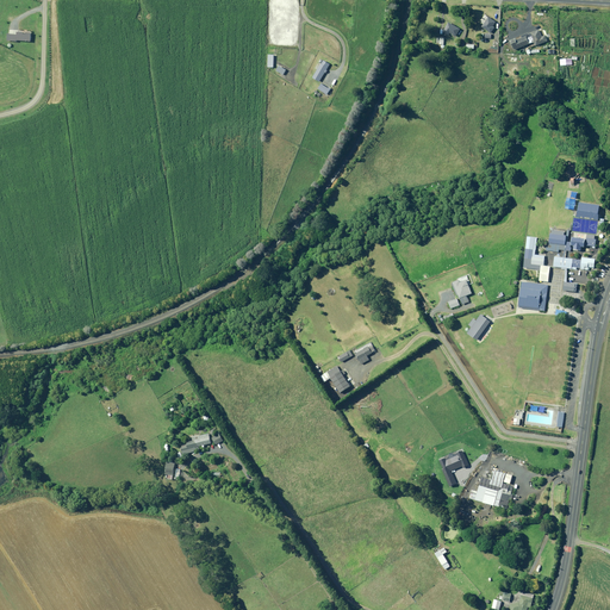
[(553,228),(568,230),(571,212),(556,210),(555,216),(549,216),(548,223),(553,224),(553,228)]
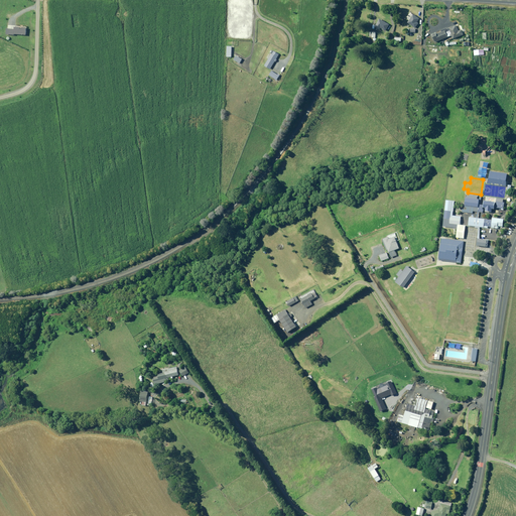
[(473,211),(481,213),(482,205),(479,204),(480,199),(466,197),(464,209),(461,208),(461,212),(472,214),(473,211)]
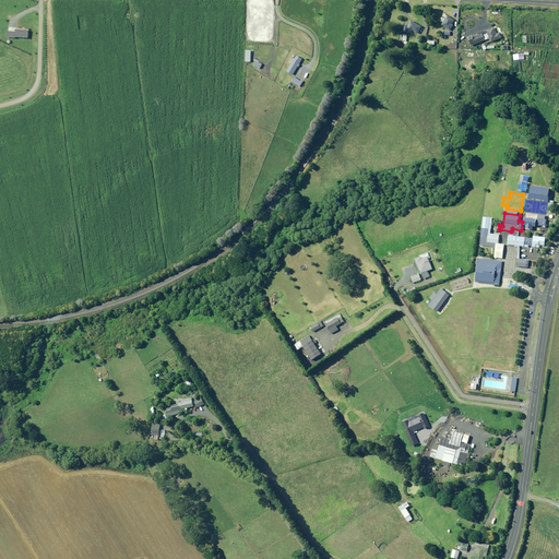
[(492,218),(483,216),(479,239),(498,242),(499,234),(490,233),(492,218)]
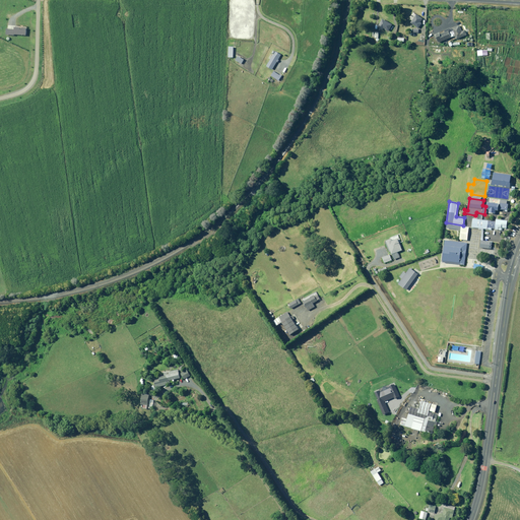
[(508,204),(488,201),(486,208),(489,209),(488,212),(495,213),(496,209),(507,211),(508,204)]
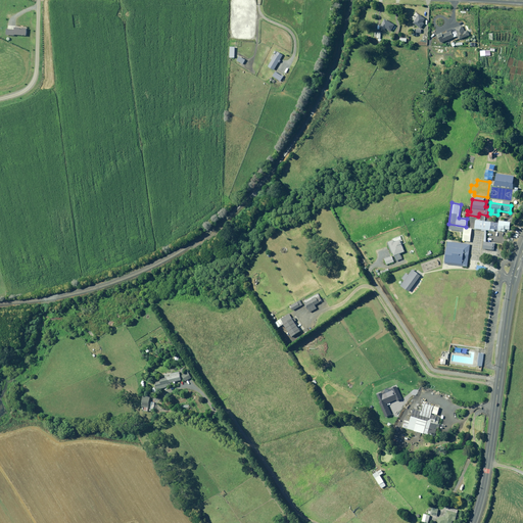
[(497,223),(475,220),(473,228),(509,233),(510,222),(498,220),(497,223)]
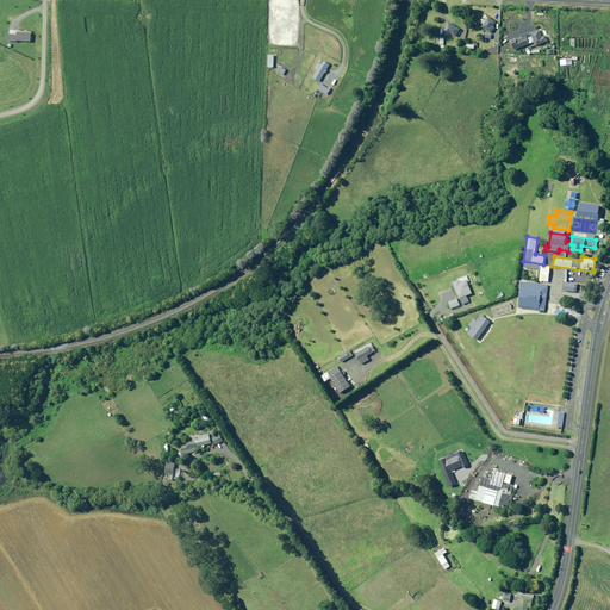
[(549,267),(540,266),(539,280),(547,281),(549,267)]
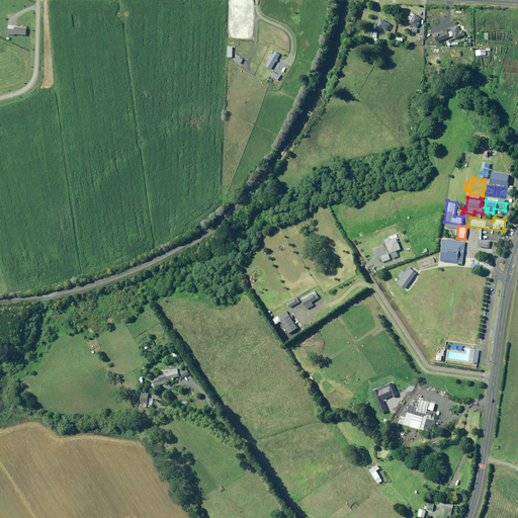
[(389,237),(382,241),(389,253),(397,250),(395,239),(390,241),(389,237)]
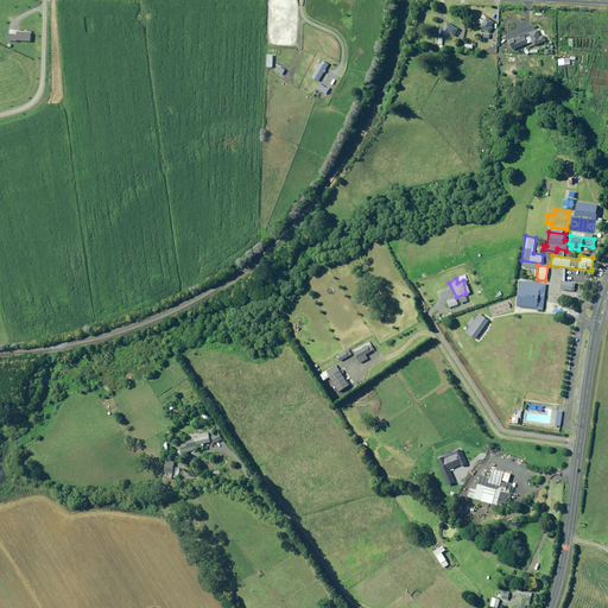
[(545,284),(520,280),(515,306),(542,310),(545,284)]
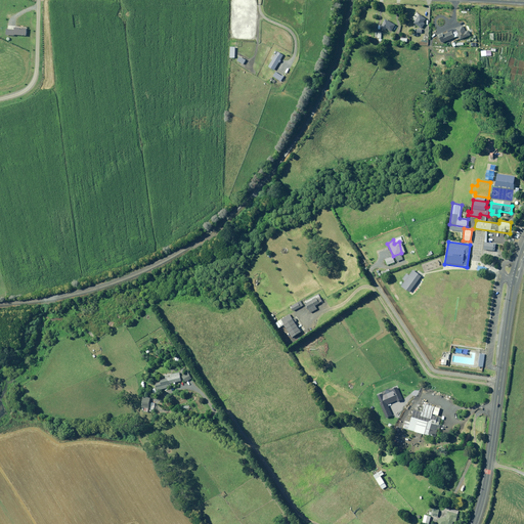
[(494,243),(484,242),(483,249),(493,251),(494,243)]
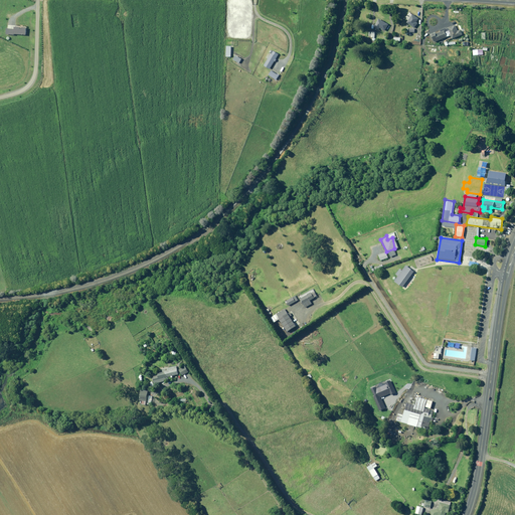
[(411,261),(415,269),(434,262),(431,253),(411,261)]
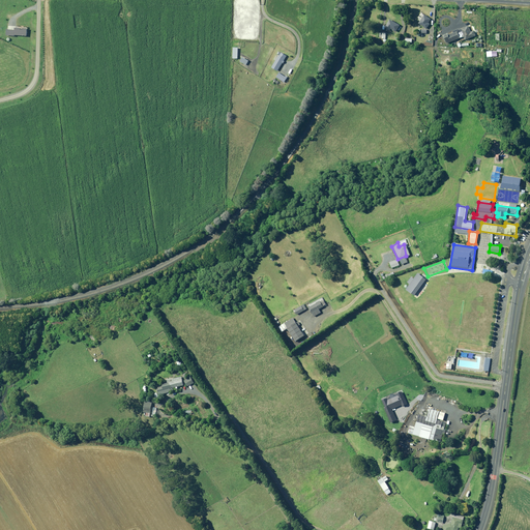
[(321,299),(307,306),(311,316),(318,313),(317,308),(323,304),(321,299)]
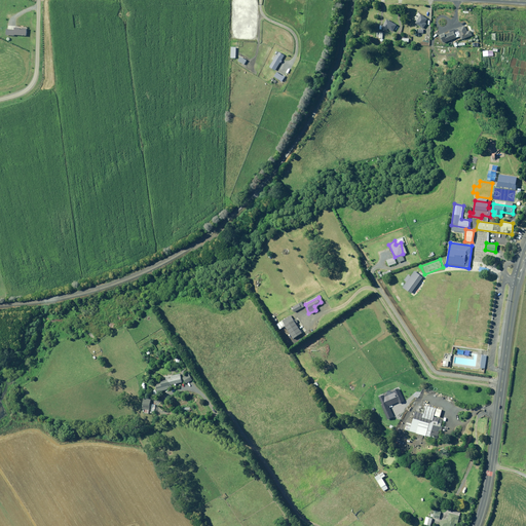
[(292,320),(282,325),(292,340),(300,335),(292,320)]
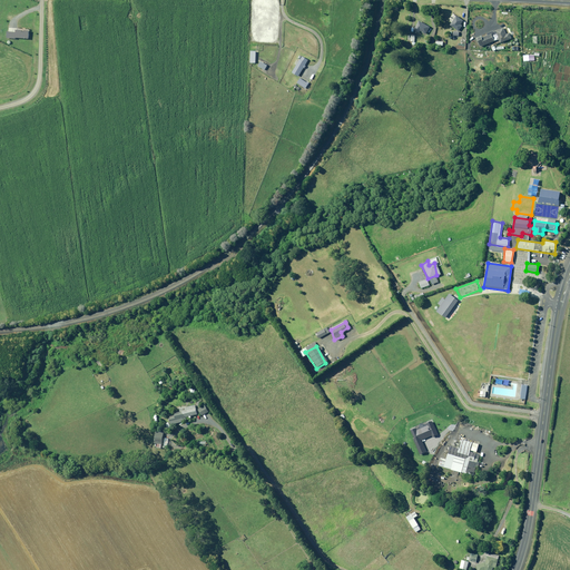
[(471,443),(460,440),(458,449),(449,446),(446,453),(468,459),(471,443)]
